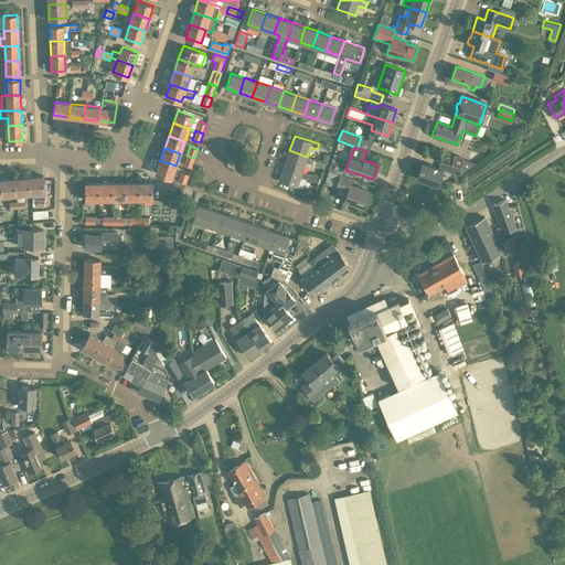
[(313,159),(307,157),(289,150),(284,166),(302,172),(306,161),(312,163),(313,159)]
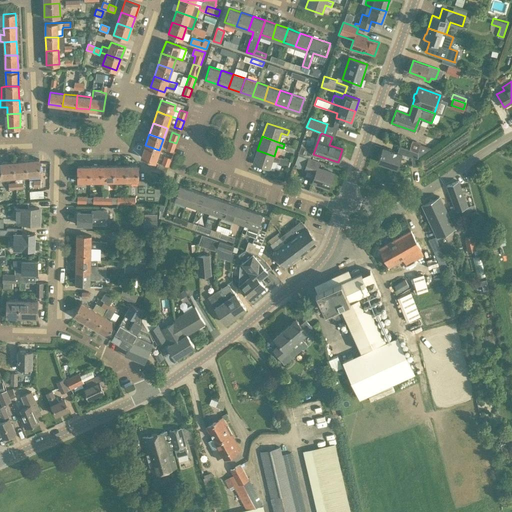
[(412,140),(409,149),(417,152),(420,143),(412,140)]
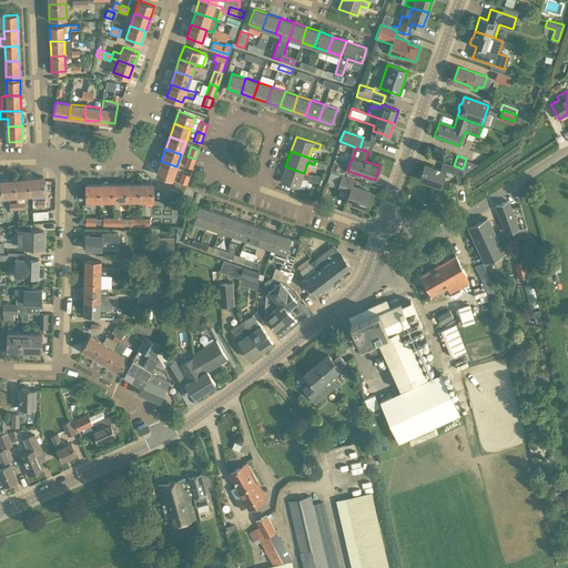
[(195,159),(188,156),(184,165),(192,169),(195,159)]
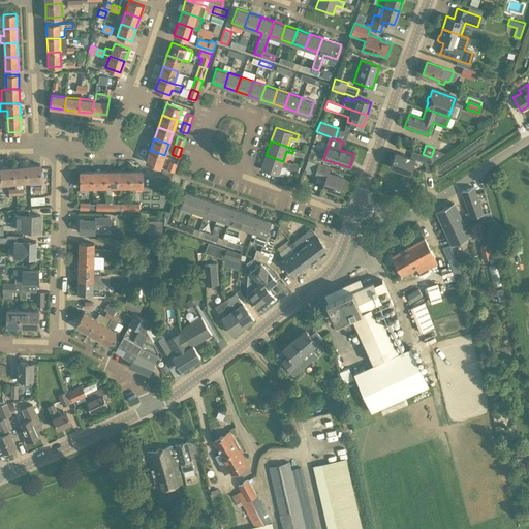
[(307,158),(320,163),(323,154),(311,149),(307,158)]
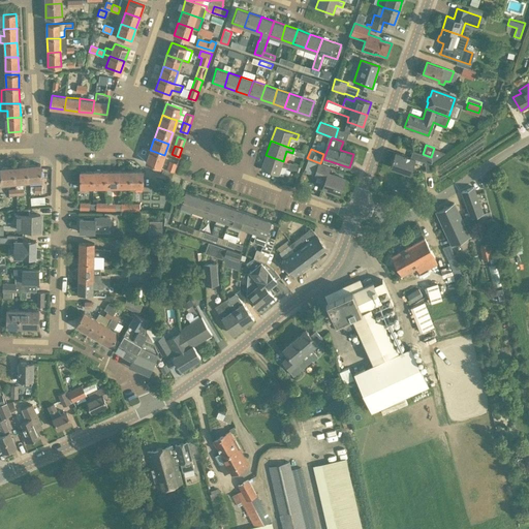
[(164,155),(150,150),(146,162),(160,167),(164,155)]
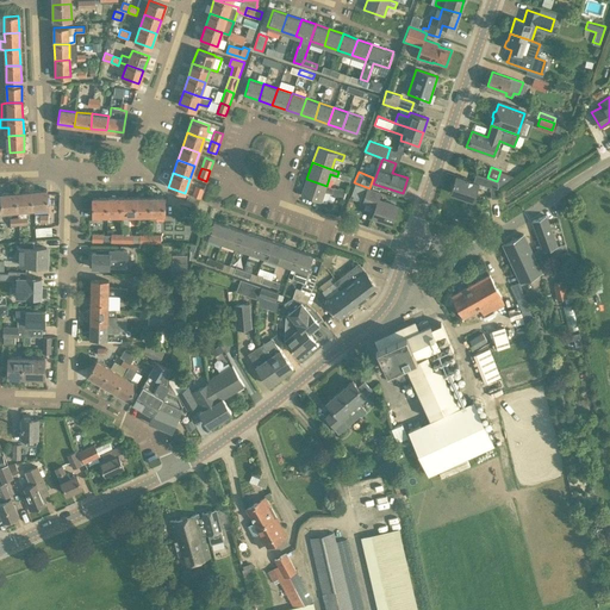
[(498,198),(497,181),(487,178),(475,174),(473,181),(456,175),(450,192),(472,200),(478,182),(491,187),(491,198),(498,198)]
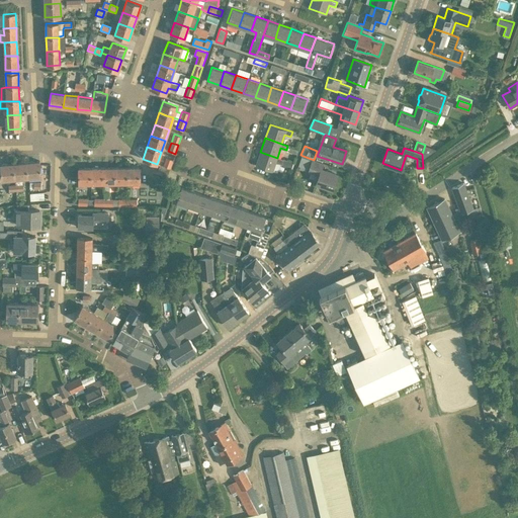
[(294,163),(277,158),(260,152),(256,166),(272,171),(275,162),(282,164),(284,166),(292,169),(294,163)]
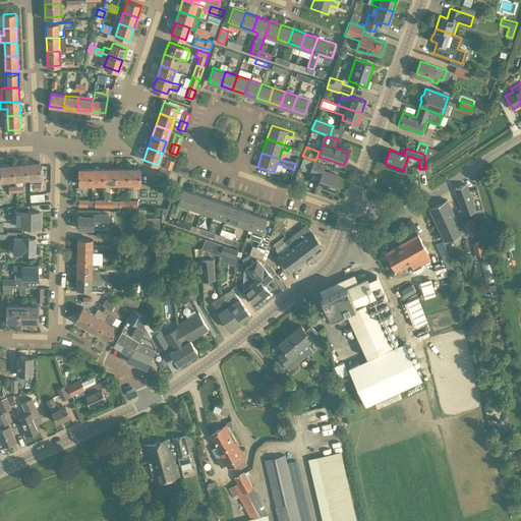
[(169,175),(170,171),(174,161),(168,159),(164,167),(161,166),(159,172),(169,175)]
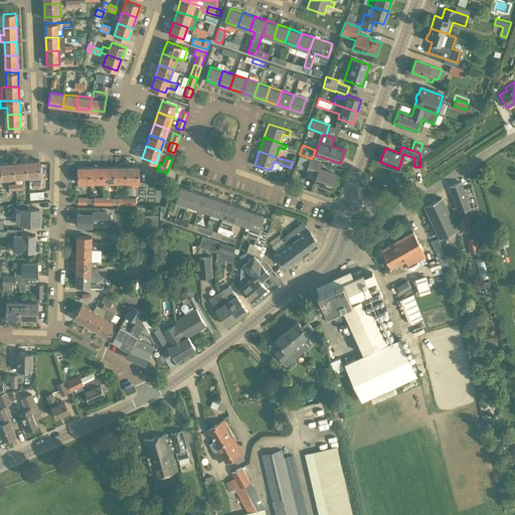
[(316,174),(313,183),(330,188),(336,173),(320,167),(321,162),(310,158),(306,171),(316,174)]
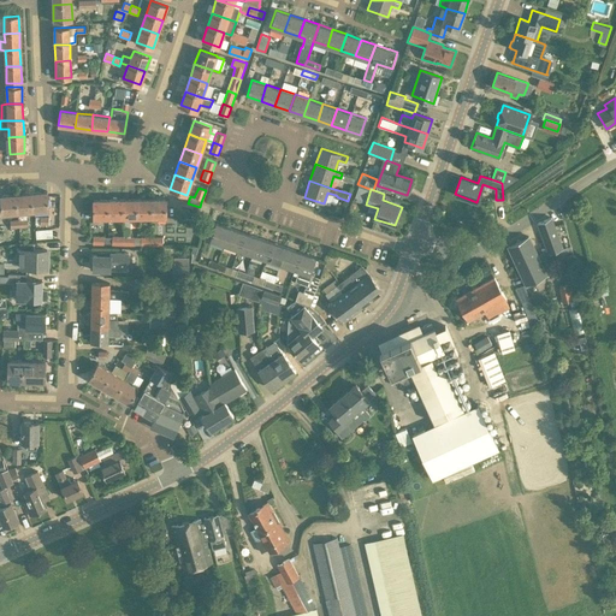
[(47,191),(31,193),(33,211),(49,209),(47,195),(47,191)]
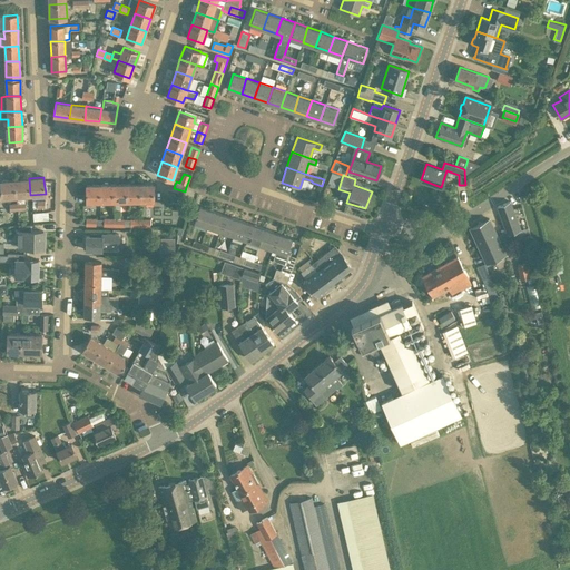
[(29,178),(15,179),(17,196),(30,195),(29,178)]
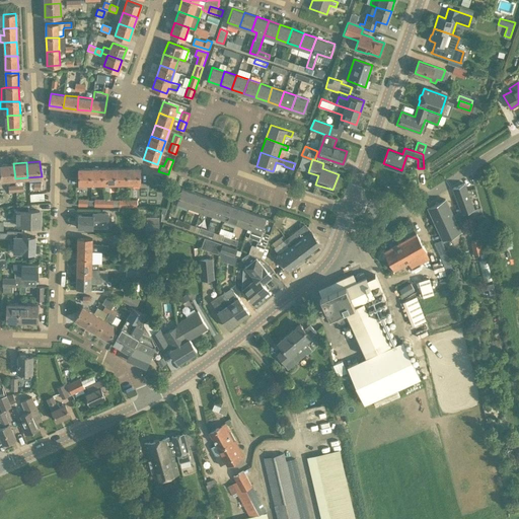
[(2,179),(15,178),(13,163),(0,164),(2,179)]
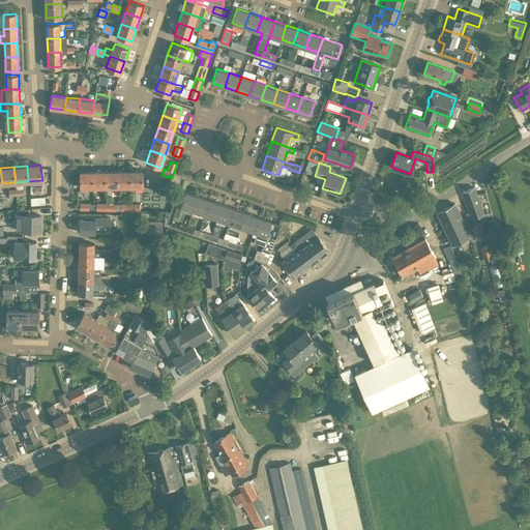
[(118,171),(106,172),(106,187),(106,196),(113,196),(112,187),(118,187),(118,171)]
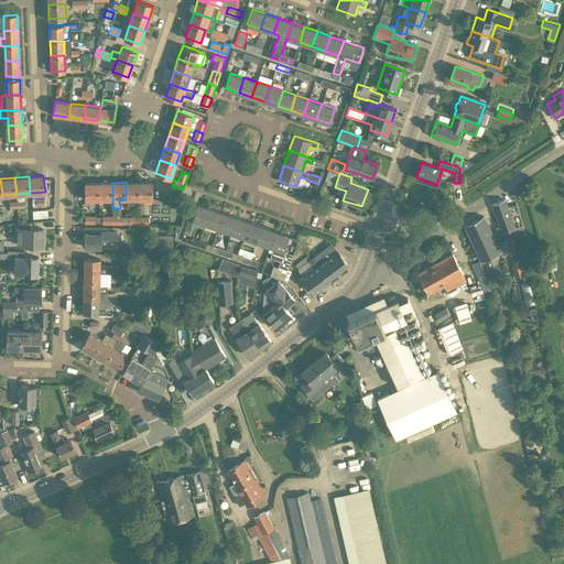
[(139,182),(126,182),(126,199),(139,199),(139,182)]
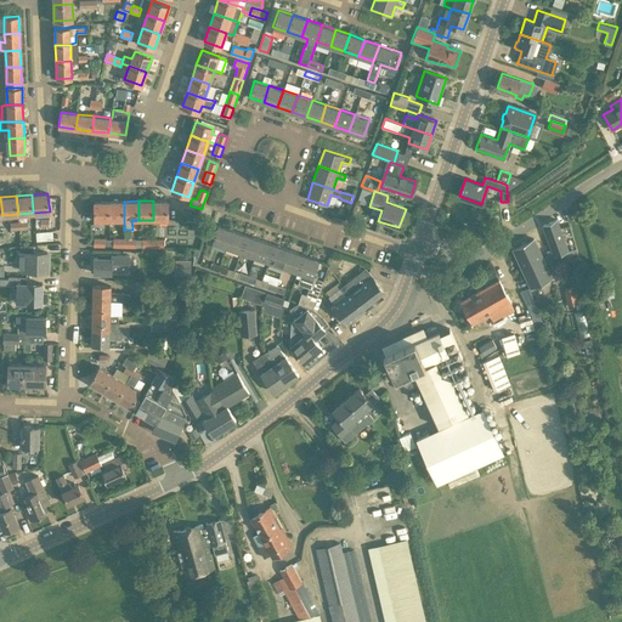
[(153,201),(153,220),(168,219),(168,201),(153,201)]
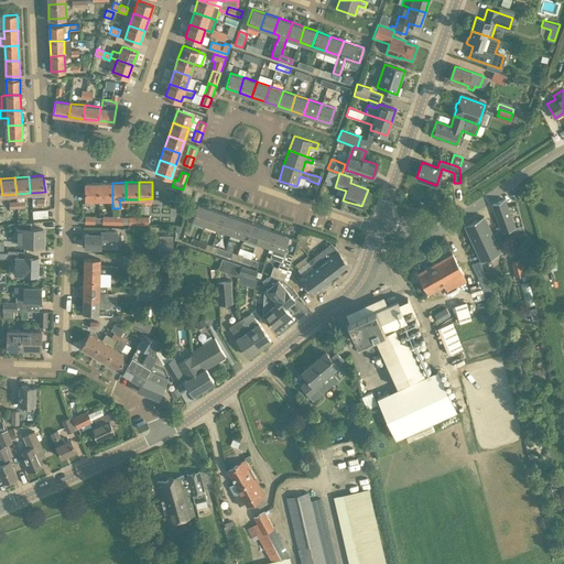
[(86,199),(99,199),(99,183),(85,183),(86,199)]
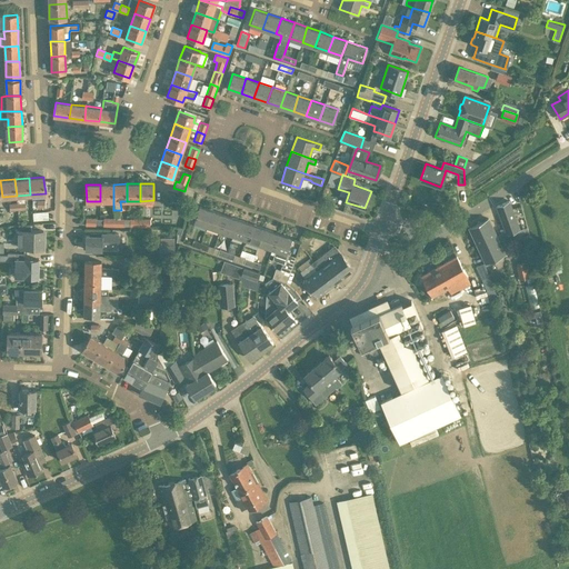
[(113,185),(100,185),(100,201),(113,201),(113,185)]
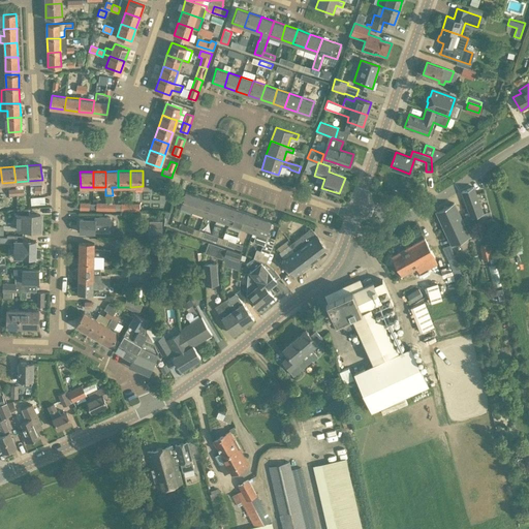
[(473,187),(462,191),(469,211),(465,213),(468,223),(477,220),(477,215),(481,213),(483,213),(473,187)]
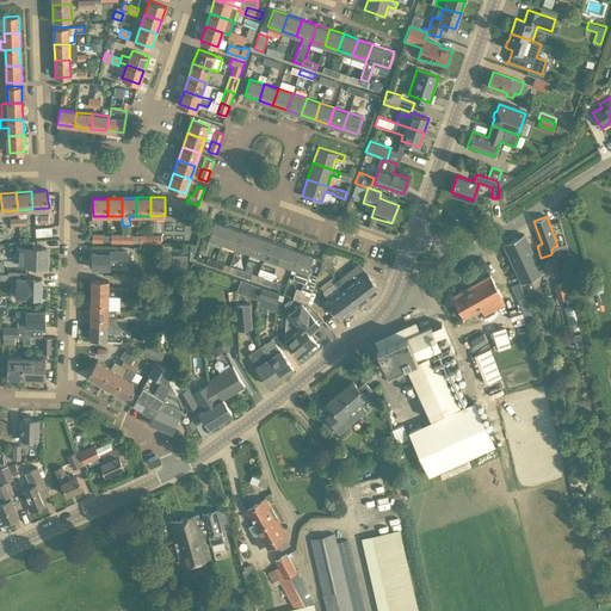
[(208,238),(222,242),(228,226),(214,221),(208,238)]
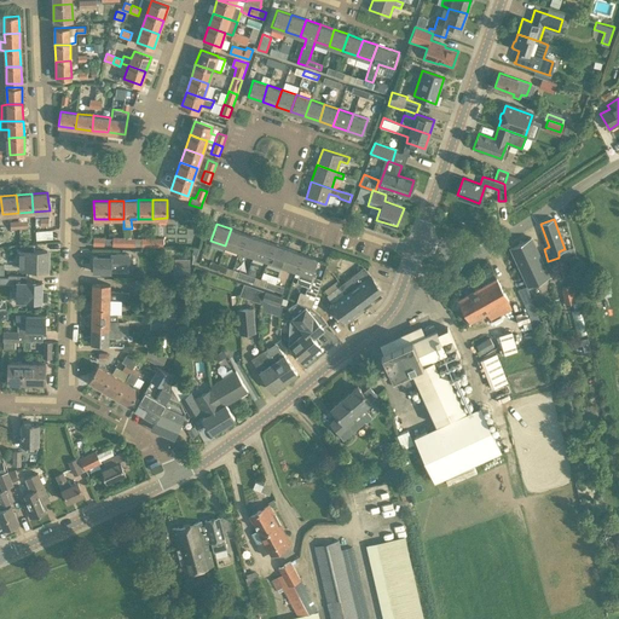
[(246,233),(231,229),(225,246),(239,250),(246,233)]
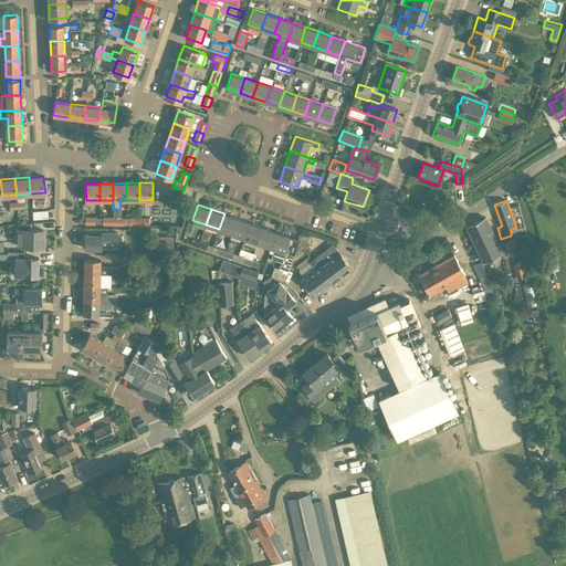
[(238,218),(224,213),(219,229),(232,233),(238,218)]
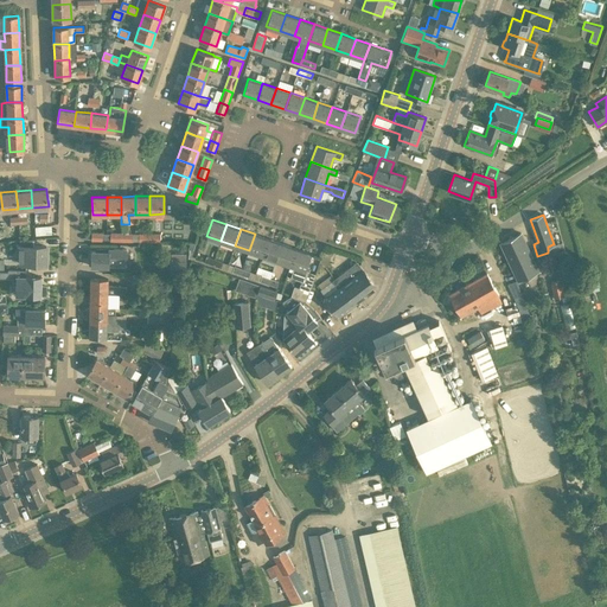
[(513,270),(518,280),(538,269),(521,232),(500,242),(505,253),(513,270)]
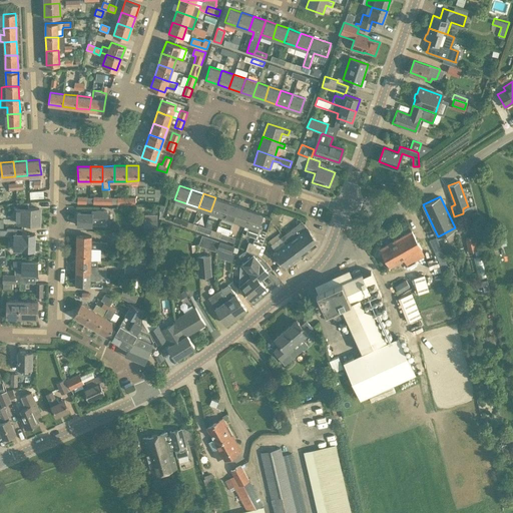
[(227,201),(215,197),(210,211),(222,215),(227,201)]
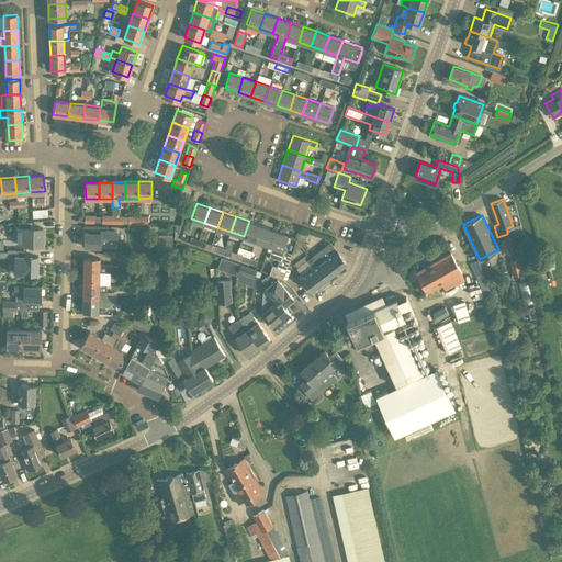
[(261,226),(249,221),(244,236),(257,240),(261,226)]
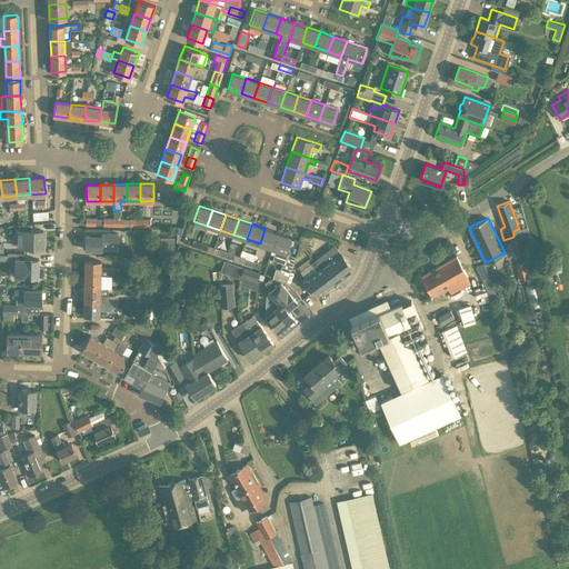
[(19,225),(19,230),(19,247),(25,247),(43,247),(43,231),(31,230),(31,225),(19,225)]
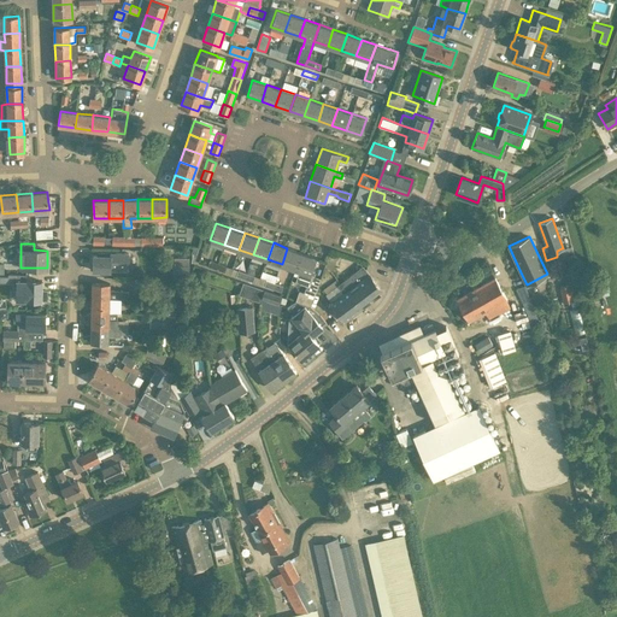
[(301,253),(287,248),(282,264),(295,270),(301,253)]
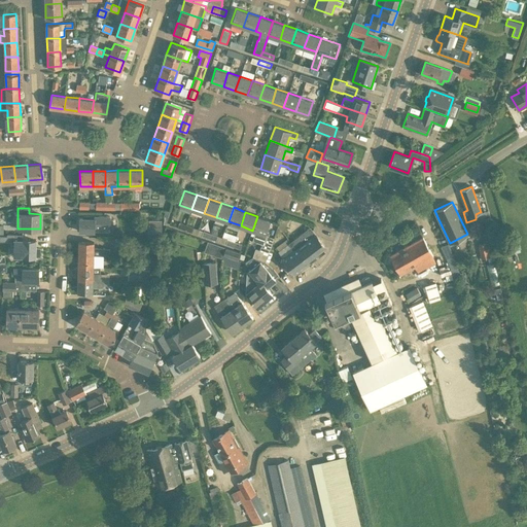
[(77,225),(77,229),(79,230),(79,231),(102,231),(102,226),(109,226),(109,216),(83,216),(83,218),(79,218),(79,224),(77,225)]
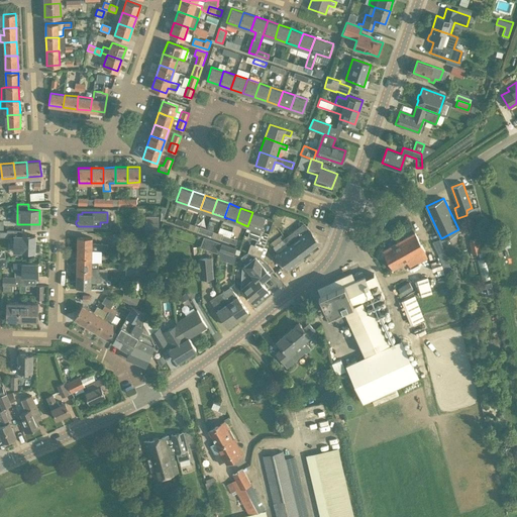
[(247,225),(245,230),(249,231),(247,236),(260,240),(263,231),(261,230),(265,216),(252,212),(247,226),(247,225)]
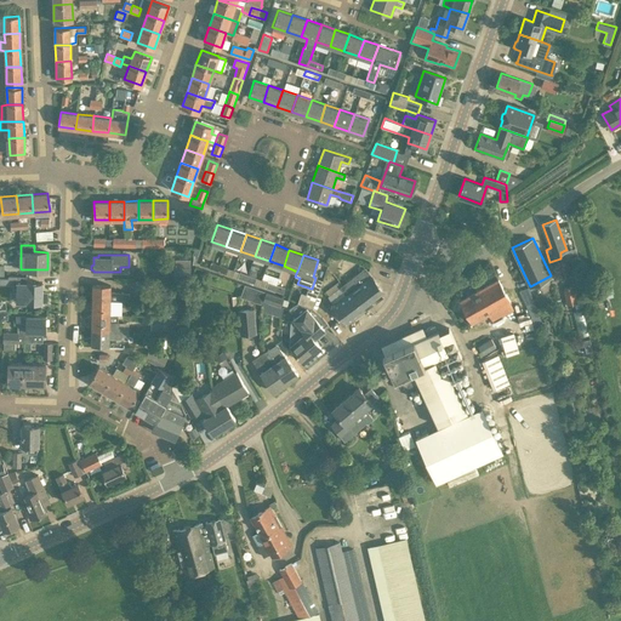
[(366,308),(386,292),(369,271),(359,278),(357,274),(346,281),(352,290),(366,308)]
